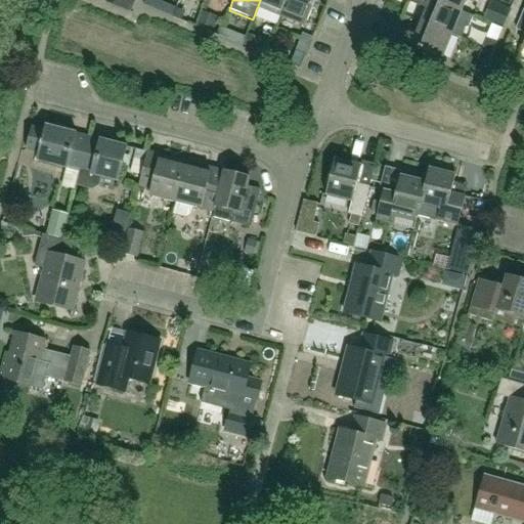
[(260,0),(258,6),(258,7),(280,16),(288,0),(260,0)]
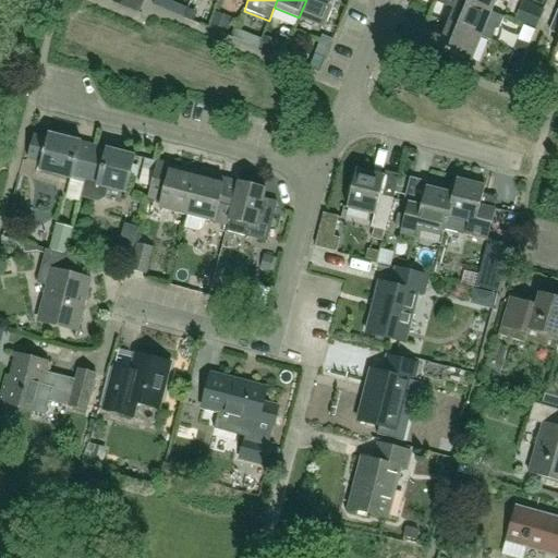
[(306,0),(299,17),(325,28),(336,0),(306,0)]
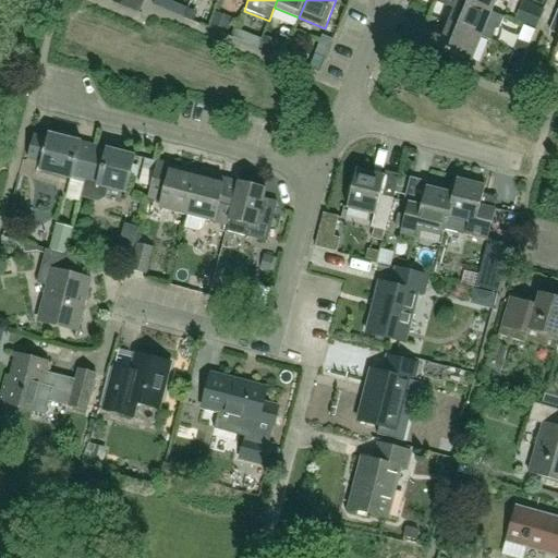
[(504,17),(461,0),(435,0),(435,1),(455,9),(449,24),(481,37),(490,40),(495,31),(499,28),(504,17)]
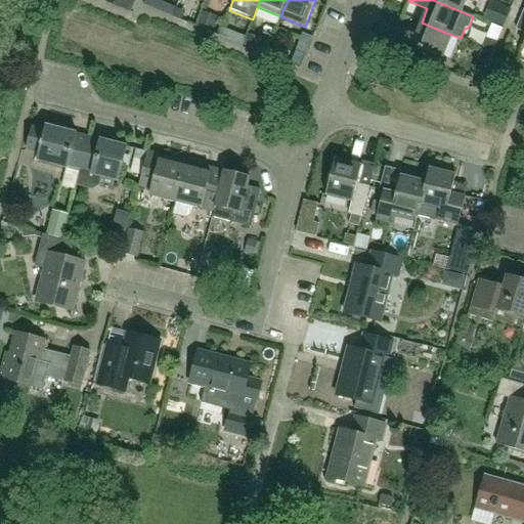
[(433,0),(473,16),(461,11),(465,0),(433,0)]
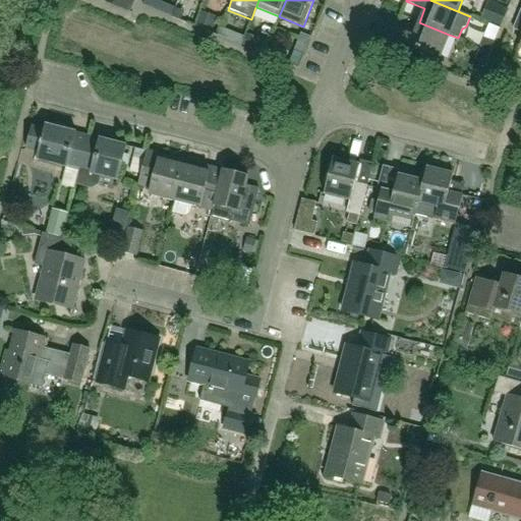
[(449,35),(419,22),(413,36),(396,29),(391,39),(439,58),(449,35)]
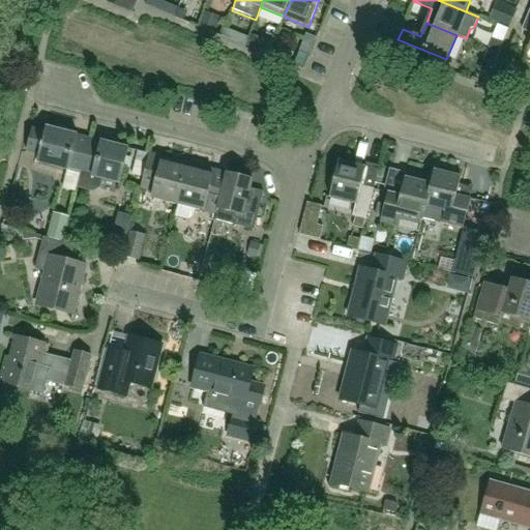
[(375,39),(384,43),(388,33),(379,30),(375,39)]
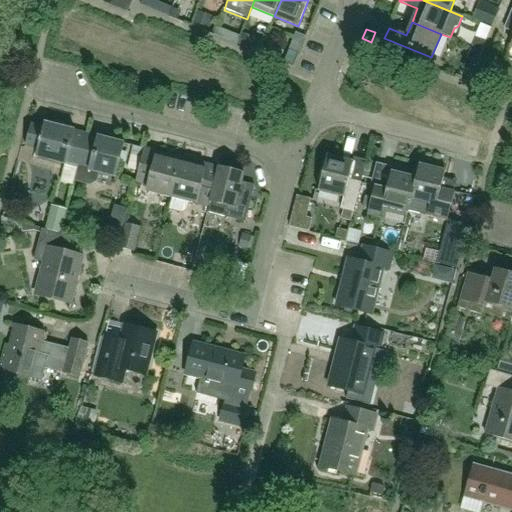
[(478,60),(482,50),(472,47),(468,56),(478,60)]
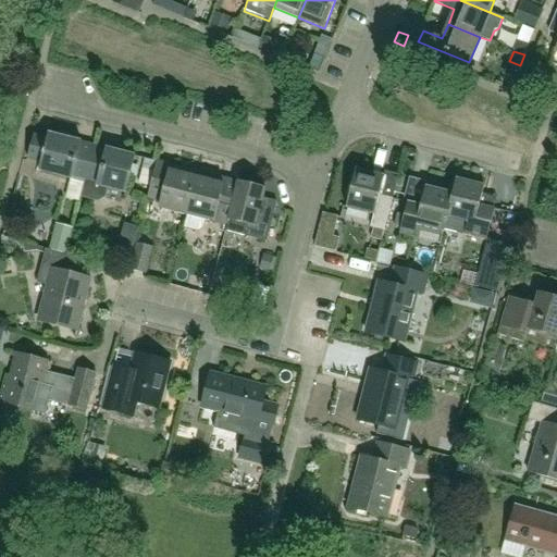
[(40,171),(71,178),(67,192),(82,196),(95,144),(51,132),(49,137),(34,133),(27,159),(42,163),(40,171)]
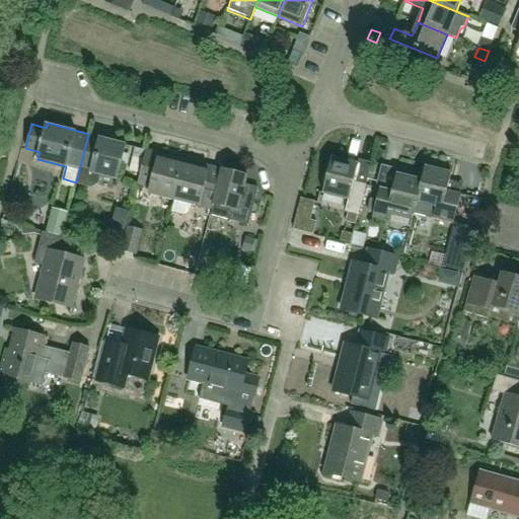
[(91,187),(98,183),(100,175),(118,180),(127,144),(88,134),(76,182),(91,187)]
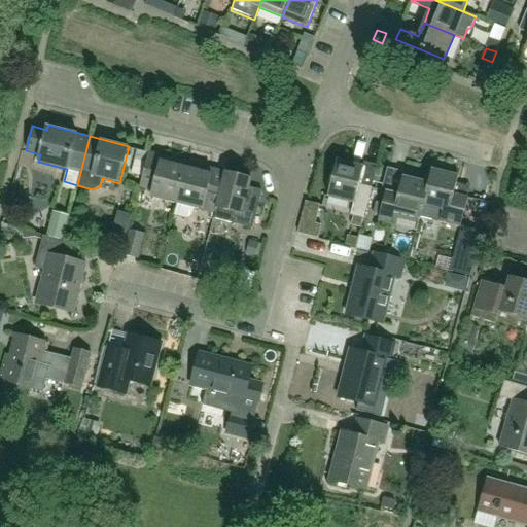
[(143,176),(150,151),(137,148),(131,173),(143,176)]
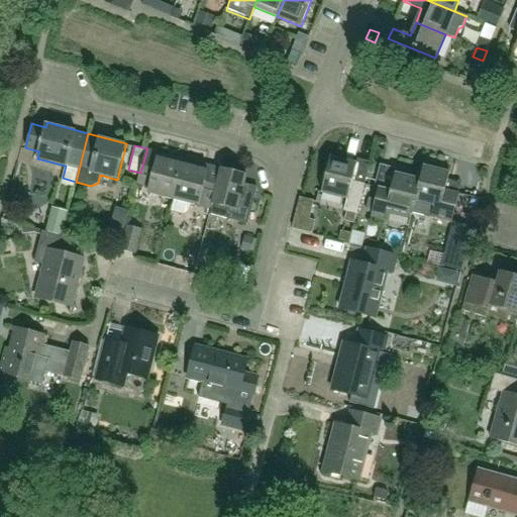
[(147,148),(140,173),(137,184),(150,188),(149,193),(175,199),(185,159),(147,148)]
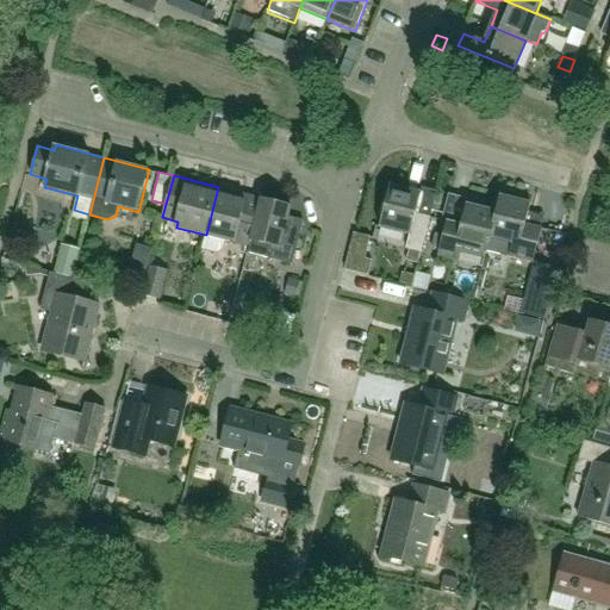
[(406,248),(421,253),(430,217),(416,213),(421,192),(390,185),(379,228),(409,235),(406,248)]
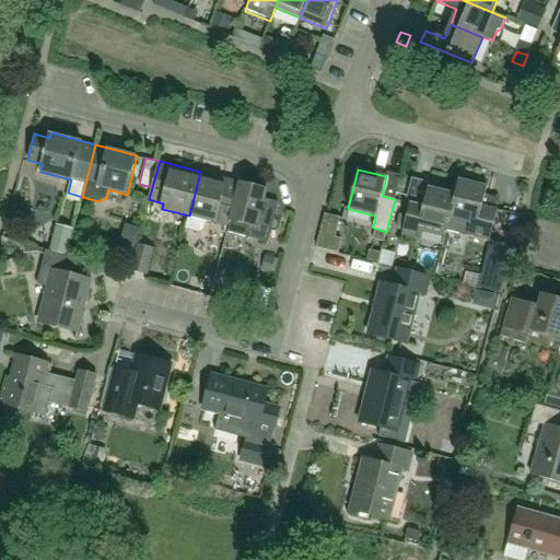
[(232,221),(240,189),(240,188),(241,183),(200,172),(189,216),(186,229),(199,232),(205,229),(207,221),(231,228),(232,221)]
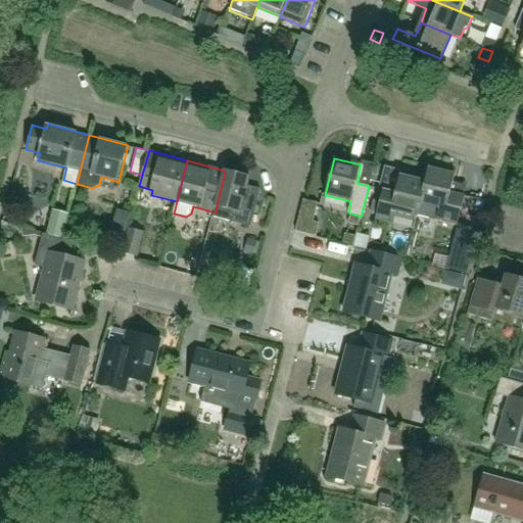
[(420,204),(439,209),(436,221),(457,226),(464,196),(450,192),(455,174),(428,168),(425,181),(420,204)]
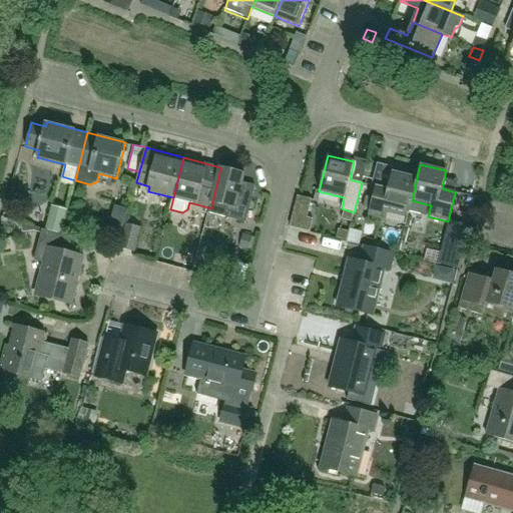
[(212,202),(229,206),(226,217),(246,222),(254,191),(242,188),(246,174),(220,167),(219,172),(219,173),(212,202)]
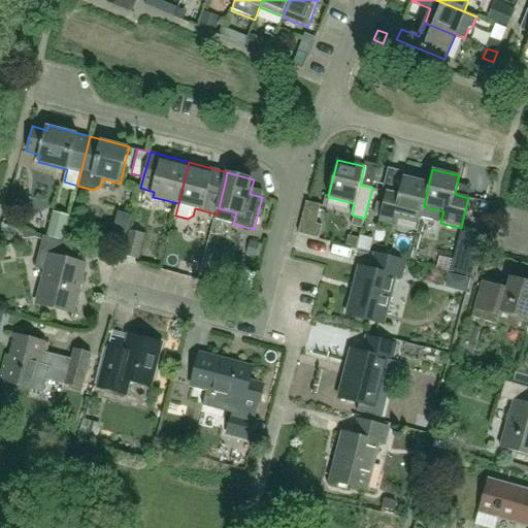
[(424,206),(429,183),(403,176),(399,195),(387,192),(378,222),(397,226),(399,219),(419,223),(420,220),(421,221),(424,206)]
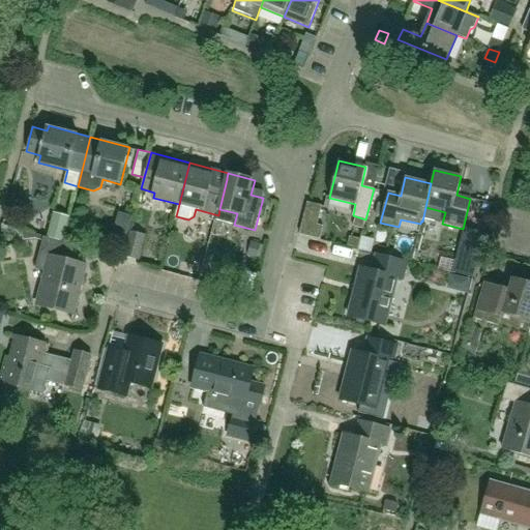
[(49,238),(62,241),(65,228),(68,216),(55,213),(49,238)]
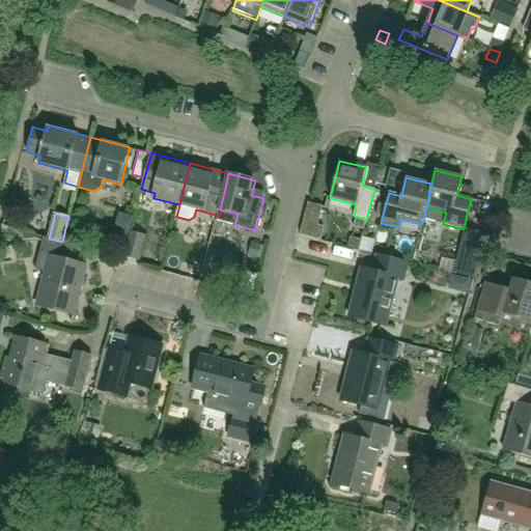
[(466,228),(459,252),(479,257),(482,249),(485,233),(466,228)]
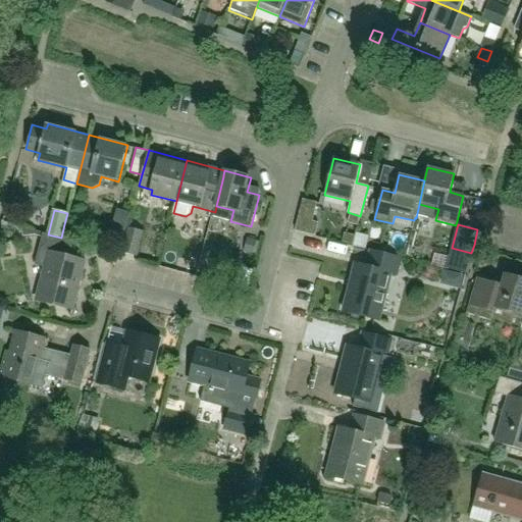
[(127,227),(120,252),(138,256),(144,231),(127,227)]
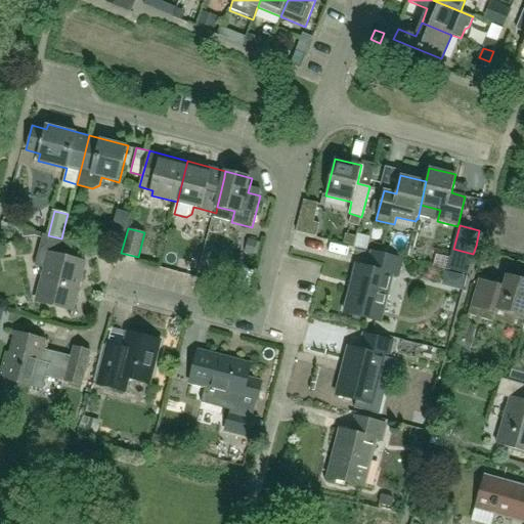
[(61,238),(48,235),(45,234),(37,266),(45,268),(38,296),(76,306),(88,262),(72,258),(76,243),(61,238)]
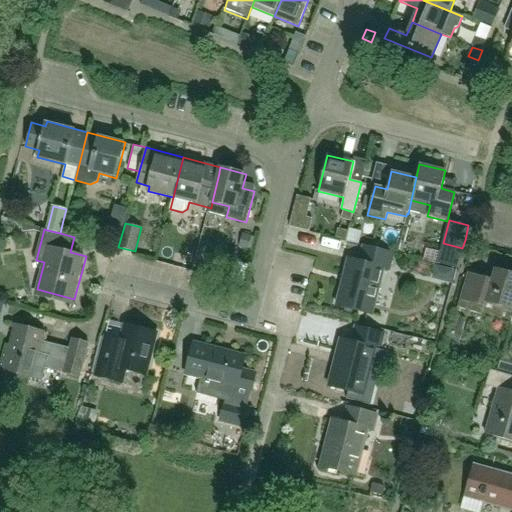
[(348,231),(338,229),(336,238),(345,240),(348,231)]
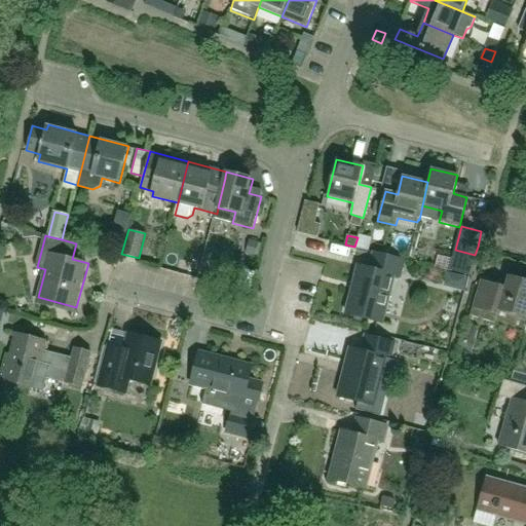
[(173,276),(178,254),(161,251),(156,273),(173,276)]
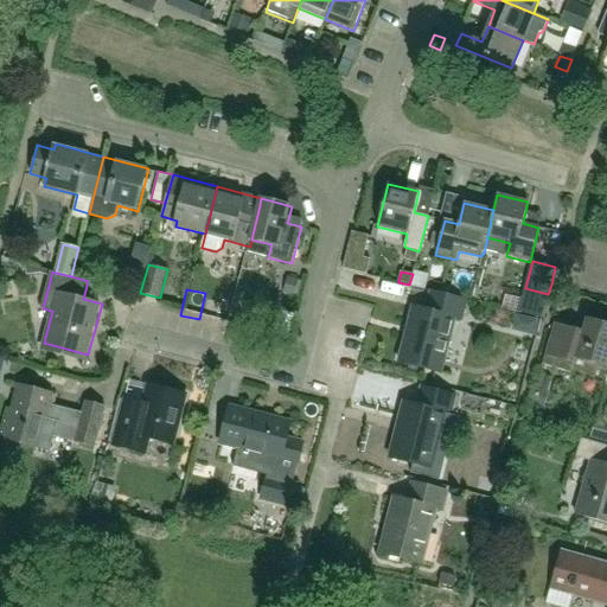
[(454,319),(461,320),(466,301),(432,292),(427,311),(413,307),(398,363),(440,372),(454,319)]
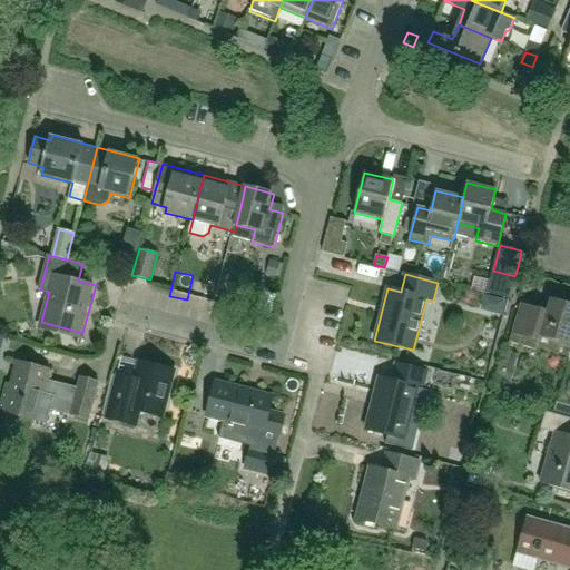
[(503,302),(485,297),(483,304),(487,311),(500,314),(503,302)]
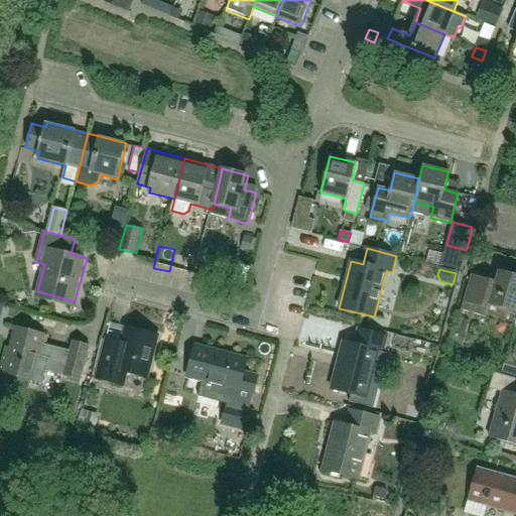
[(515,324),(515,320),(515,275),(498,270),(495,282),(472,275),(461,310),(486,317),(486,315),(515,324)]
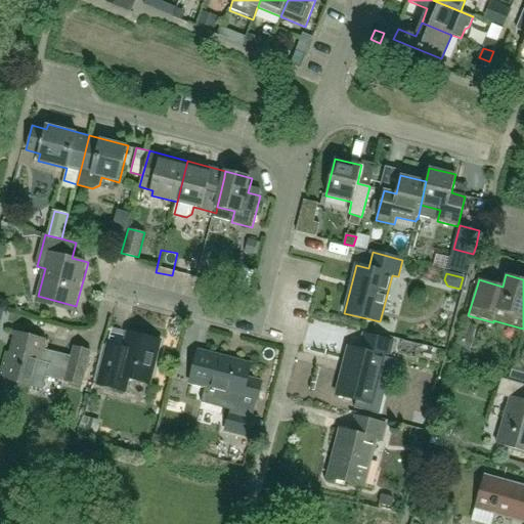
[(38,374),(82,386),(92,351),(75,346),(72,355),(45,348),(47,340),(16,332),(11,353),(7,352),(0,378),(35,387),(38,374)]
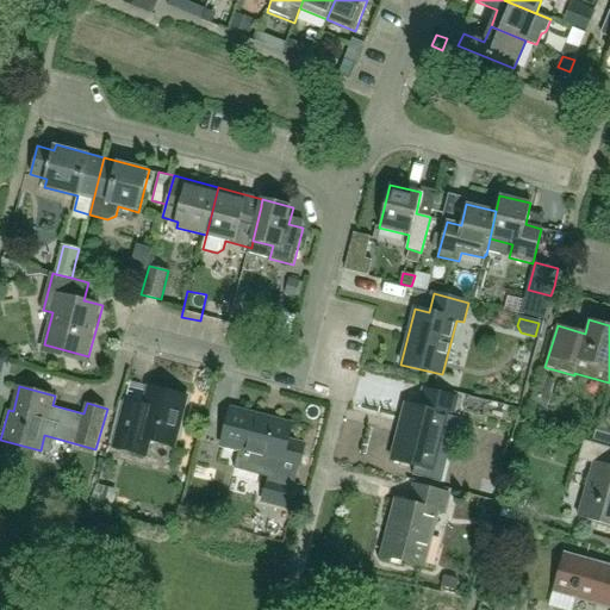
[(153,440),(176,447),(190,397),(150,386),(144,406),(126,402),(114,448),(148,456),(153,440)]
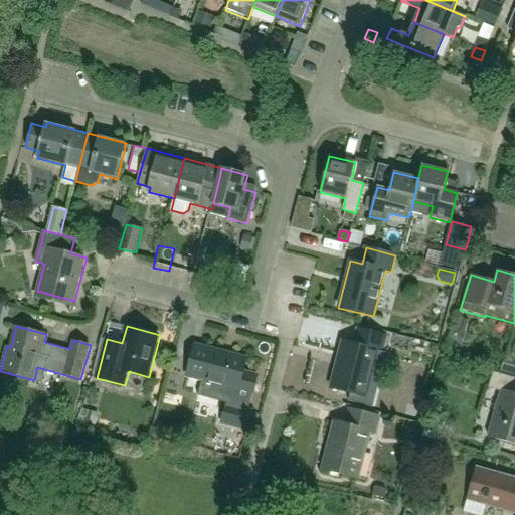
[(464,332),(452,328),(449,341),(461,344),(464,332)]
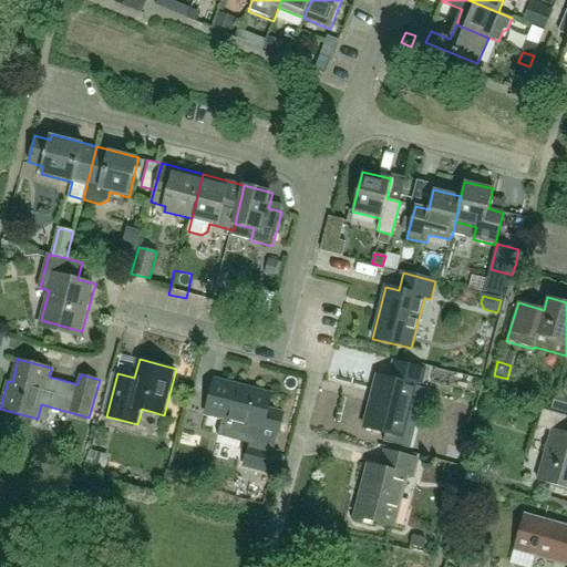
[(415,387),(422,389),(426,370),(394,362),(390,379),(377,377),(364,428),(402,437),(415,387)]
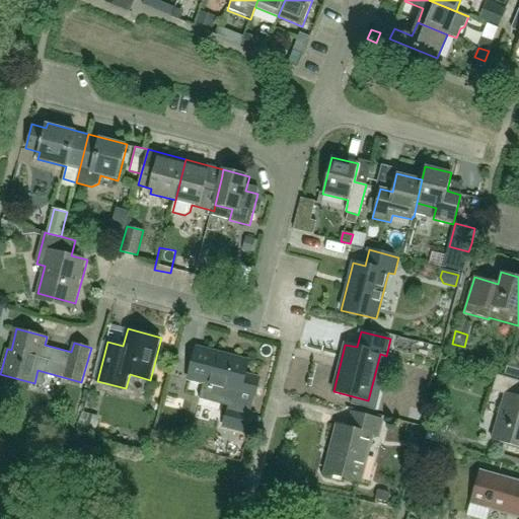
[(399,343),(394,357),(409,362),(413,347),(399,343)]
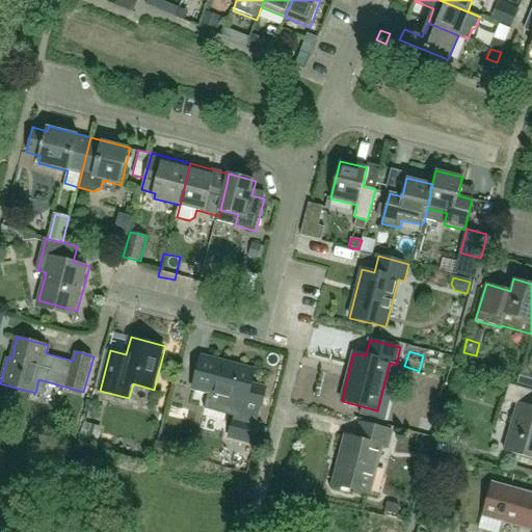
[(204,355),(194,389),(208,393),(205,406),(234,415),(233,417),(228,439),(255,446),(256,446),(262,423),(258,422),(261,413),(264,400),(267,387),(253,383),(256,370),(204,355)]
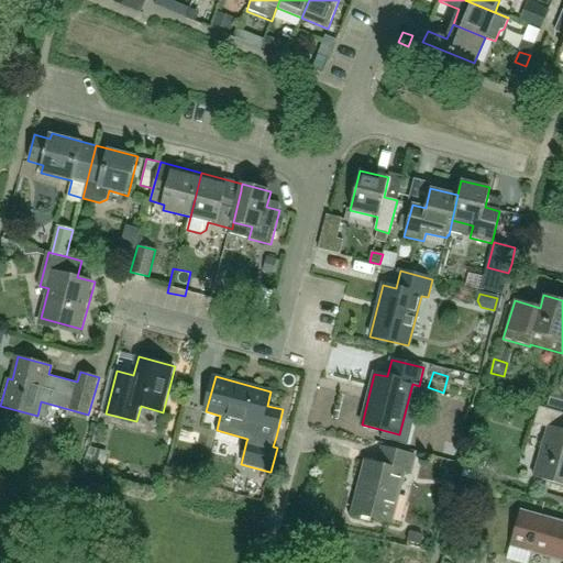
[(534,476),(552,481),(562,484),(562,411),(540,406),(534,423),(549,428),(534,476)]
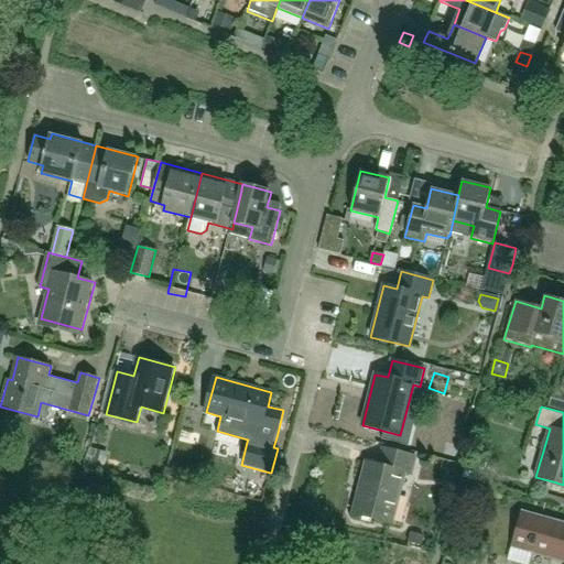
[(411,475),(415,457),(383,448),(379,466),(366,463),(353,513),(391,523),(404,474),(411,475)]
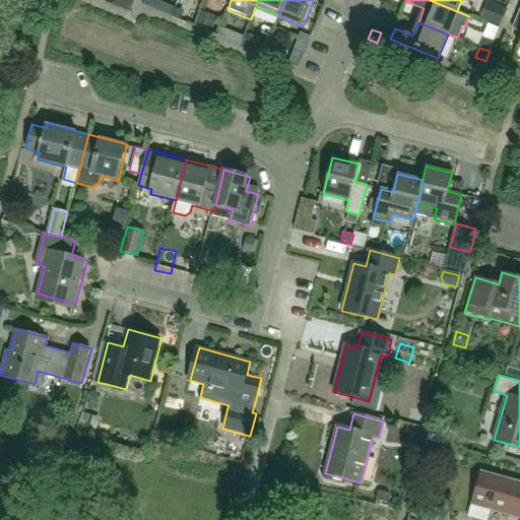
[(519,479),(482,469),(472,504),(519,518),(519,479)]
